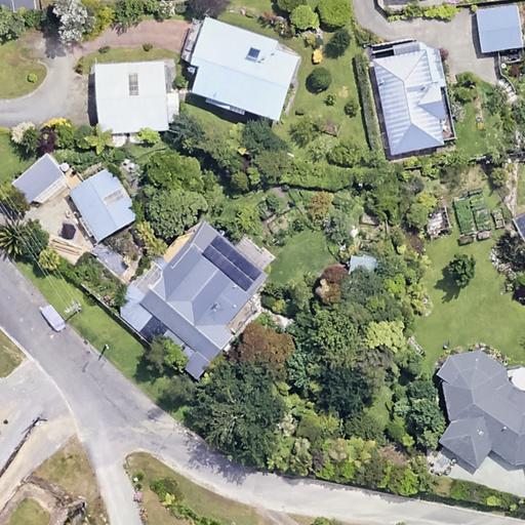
[(30,0),(0,0),(0,11),(31,9),(30,0)]
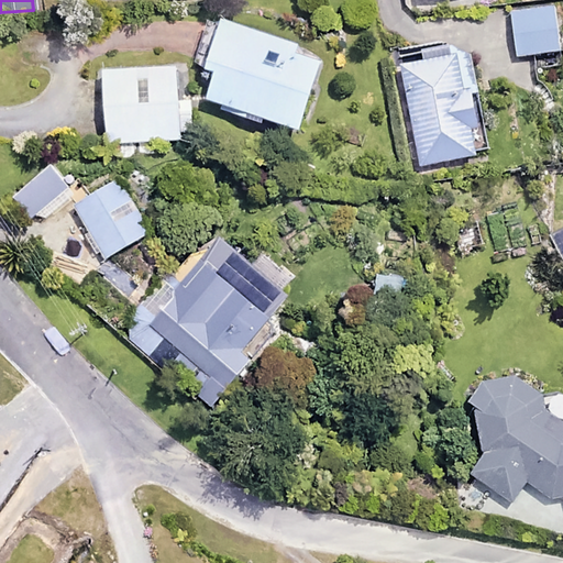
[(554,6),(510,9),(515,55),(558,52),(554,6)]
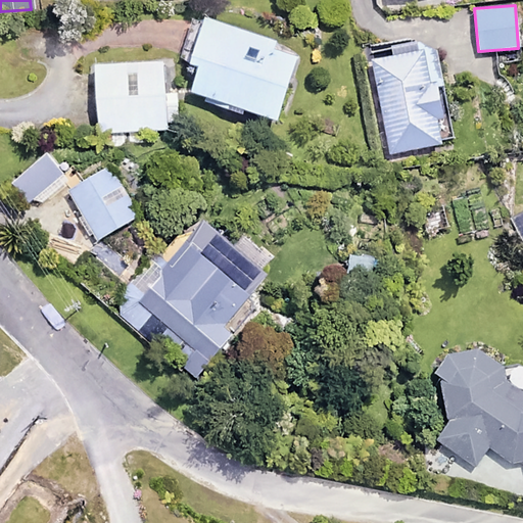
[(279,122),(298,59),(276,52),(279,43),(204,20),(201,31),(190,28),(184,49),(198,53),(186,93),(279,122)]
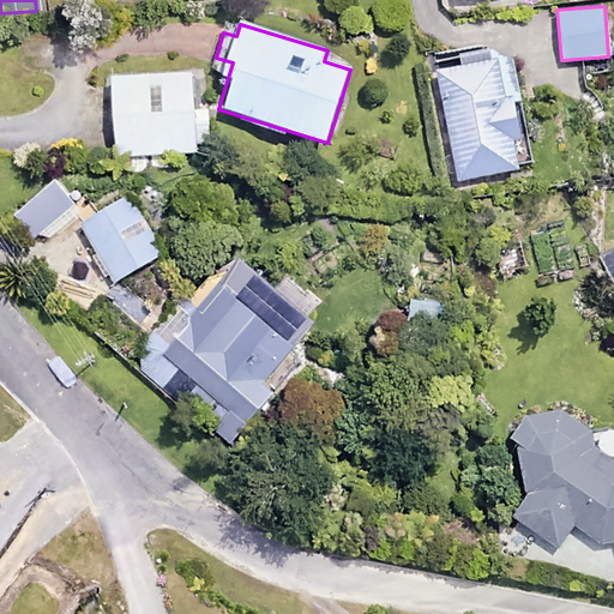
[(511,55),(434,70),(456,180),(517,169),(512,140),(521,139),(513,101),(519,100),(511,55)]
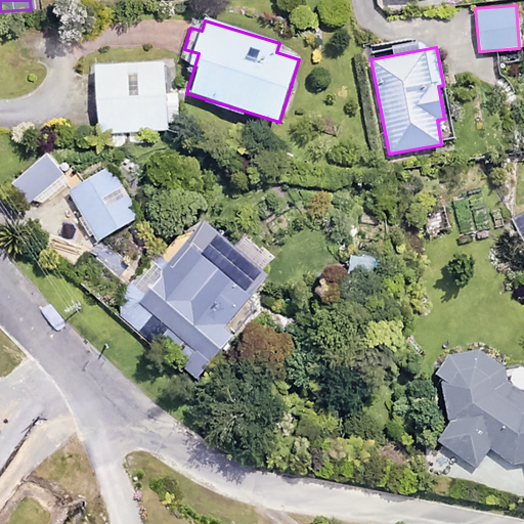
[(166,129),(163,59),(95,62),(97,131),(166,129)]
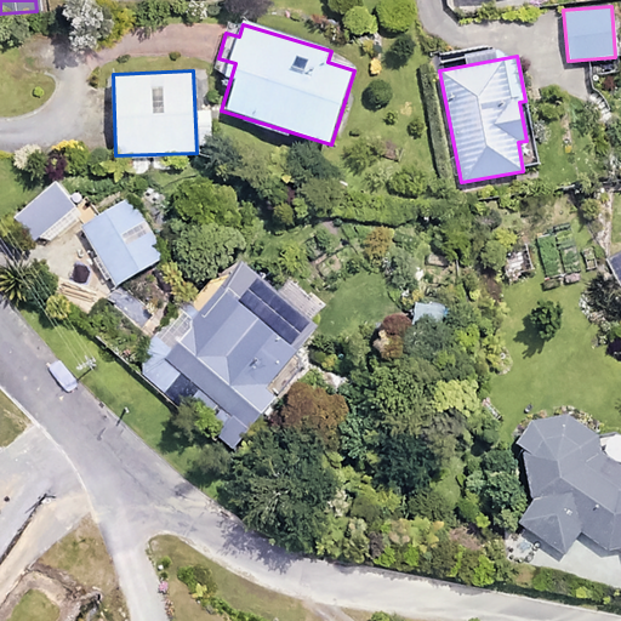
[(75,204),(52,176),(15,208),(38,235),(75,204)]
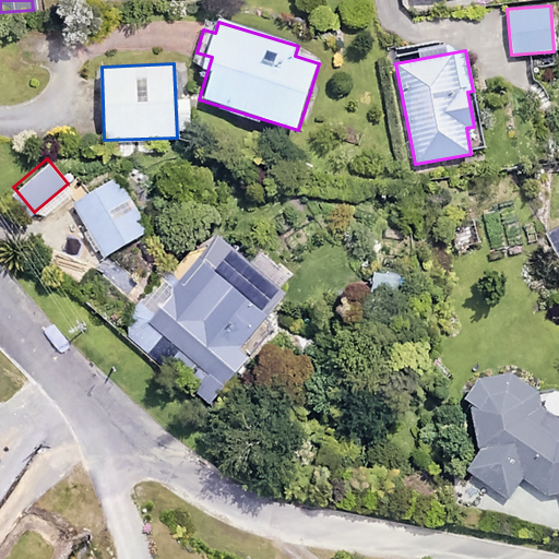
[(147,230),(114,174),(66,202),(99,259),(147,230)]
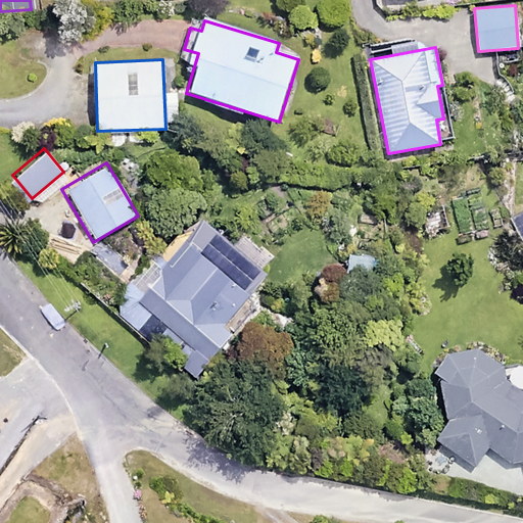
[(439,205),(411,218),(419,237),(447,225),(439,205)]
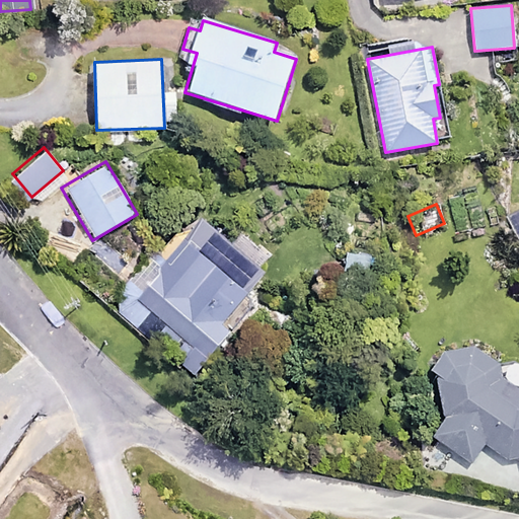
[(266,274),(203,219),(164,263),(153,252),(122,288),(204,360),(229,331),(221,324),(266,274)]
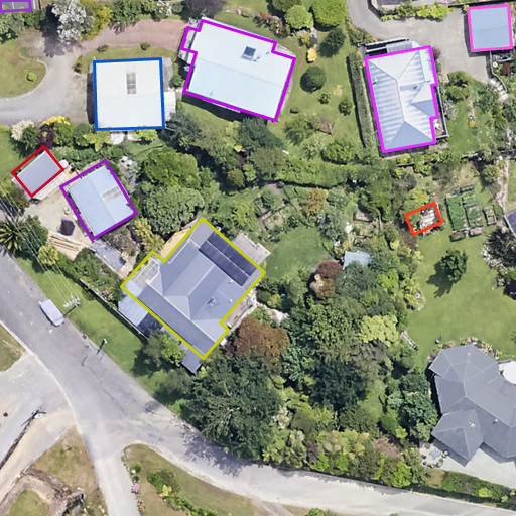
[(515,362),(512,360),(505,369),(470,345),(440,350),(432,365),(440,419),(431,432),(470,460),(481,442),(507,462),(514,453),(515,454),(515,362)]
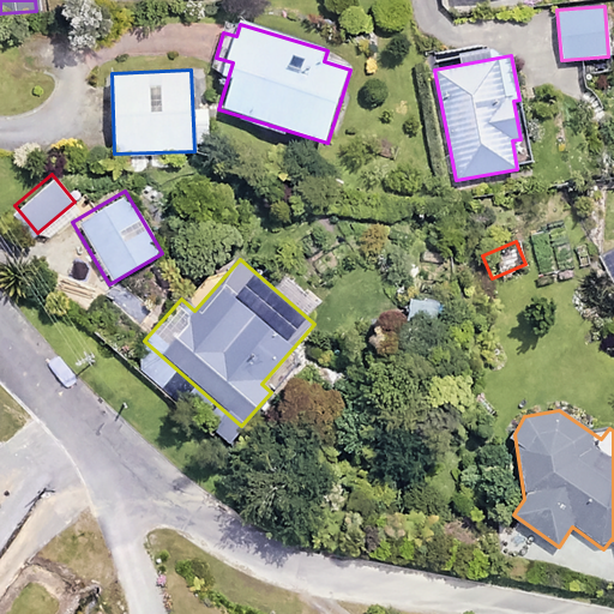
All buildings are outlined.
